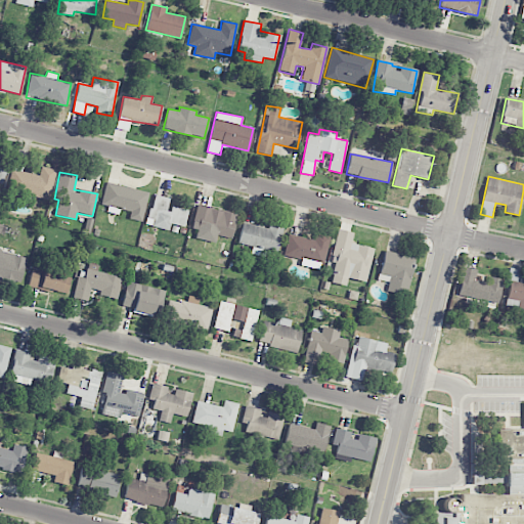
[(148,192),(106,182),(100,204),(108,206),(107,212),(115,213),(116,208),(130,212),(128,218),(141,221),(148,192)]
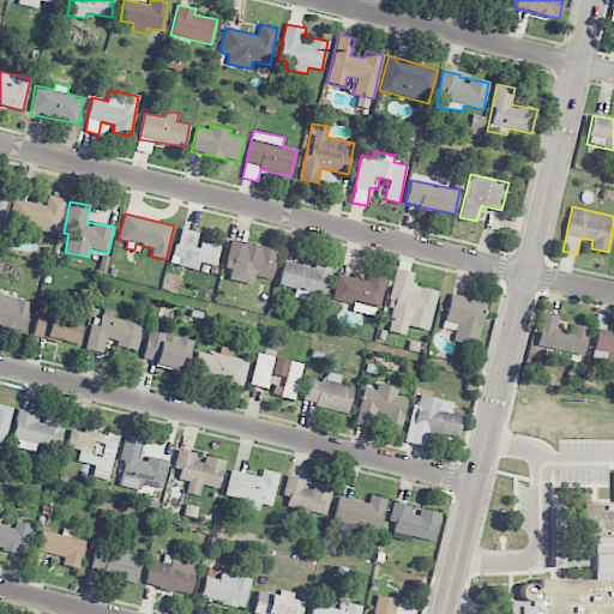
[(220,246),(197,241),(199,232),(179,228),(172,264),(198,269),(199,263),(216,266),(220,246)]
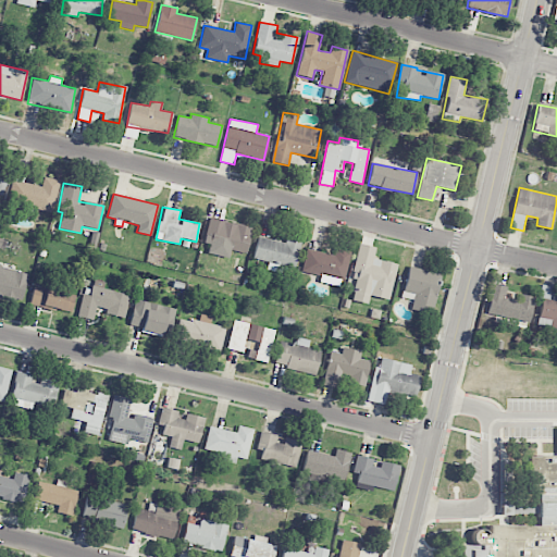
[(246,254),(251,227),(209,219),(203,243),(209,245),(208,254),(229,258),(230,250),(246,254)]
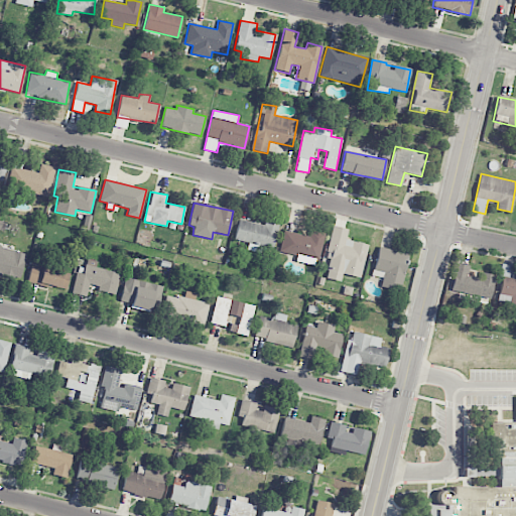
[(263,225),(238,220),(234,240),(248,243),(247,250),(261,252),(262,246),(272,248),(278,222),(265,219),(263,225)]
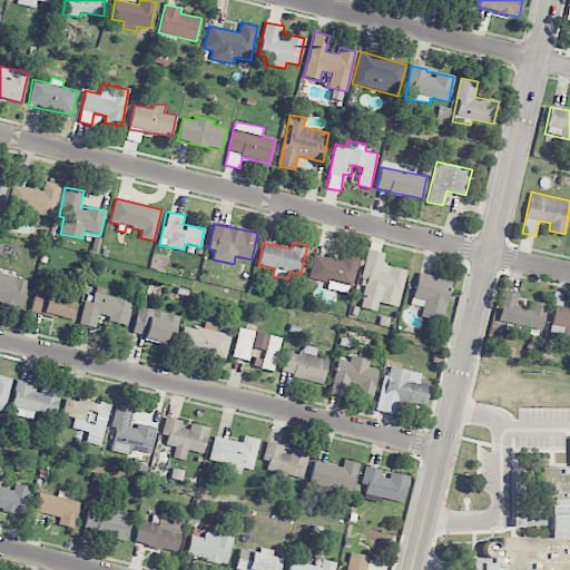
[(397,306),(406,269),(382,264),(384,253),(369,249),(356,306),(375,311),(377,302),(397,306)]
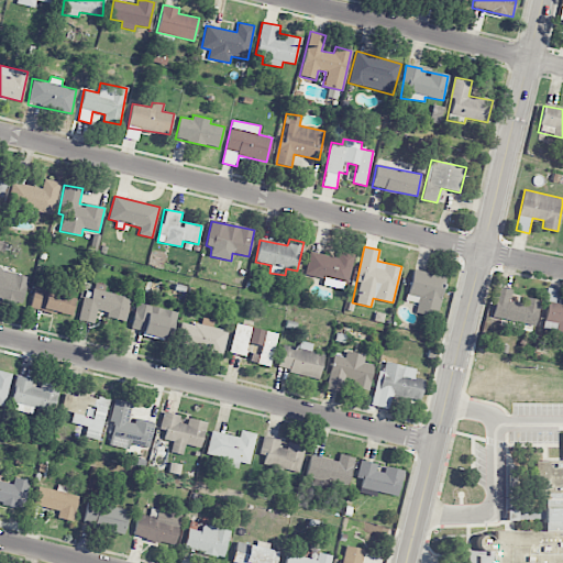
[(353,254),(339,251),(338,257),(309,252),(304,275),(323,278),(322,286),(345,291),(353,254)]
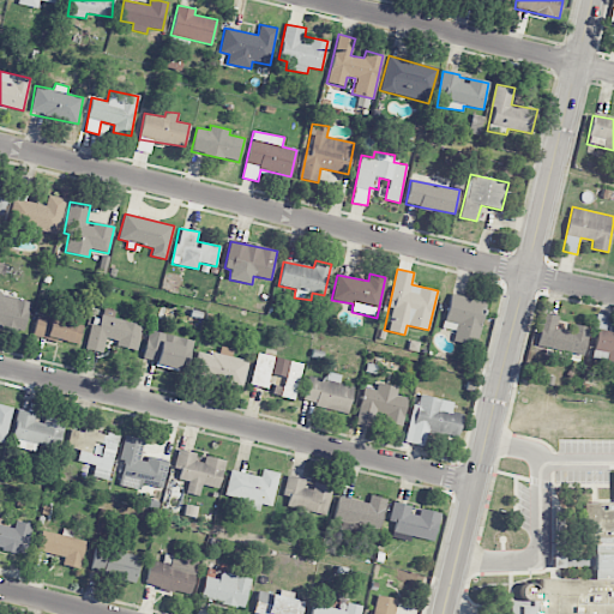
[(456,330),(453,339),(475,345),(486,302),(451,293),(441,326),(456,330)]
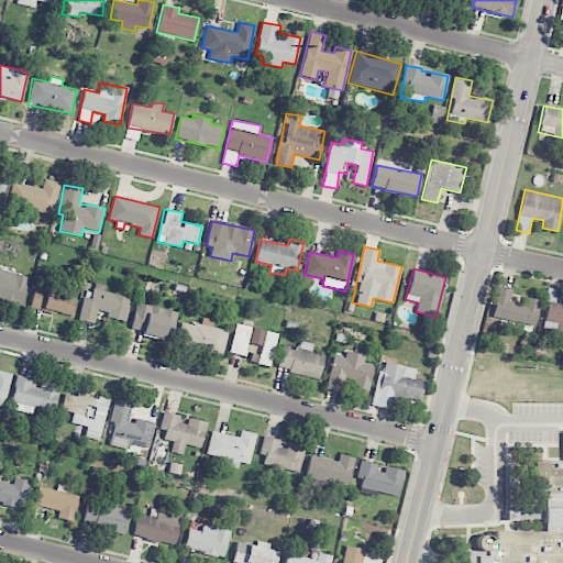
[(29,276),(0,269),(0,298),(22,304),(29,276)]
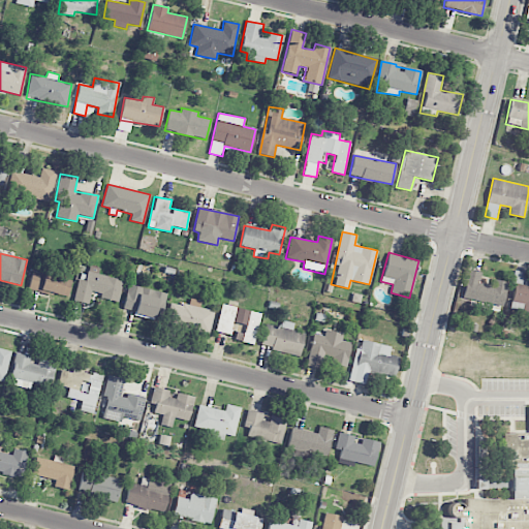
[(73,301),(88,304),(90,294),(118,301),(122,280),(98,274),(99,268),(89,266),(85,280),(78,279),(73,301)]
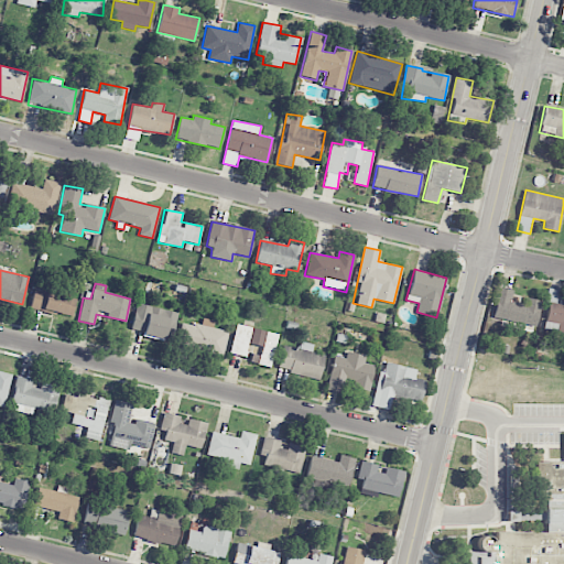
[(534,333),(541,301),(529,299),(528,304),(511,300),(513,290),(501,288),(495,317),(516,323),(514,328),(534,333)]
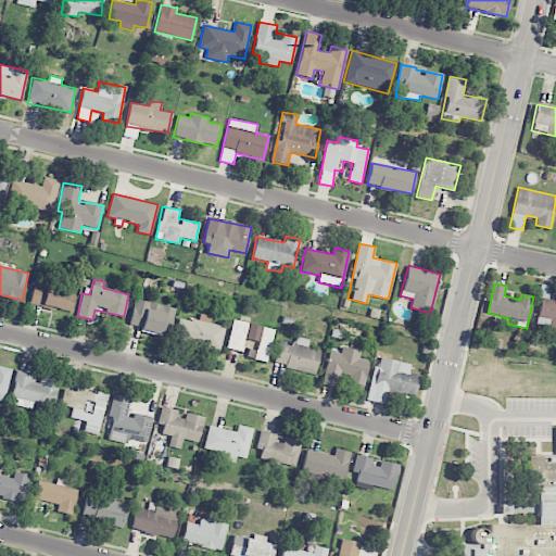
[(75,292),(33,287),(30,305),(72,311),(75,292)]
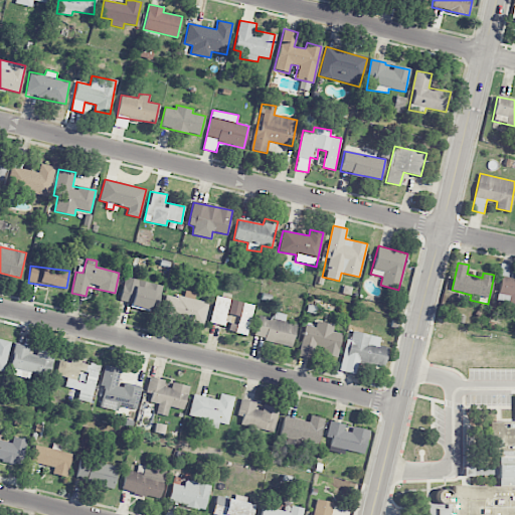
[(514,304),(514,278),(502,276),(498,293),(510,296),(508,303),(514,304)]
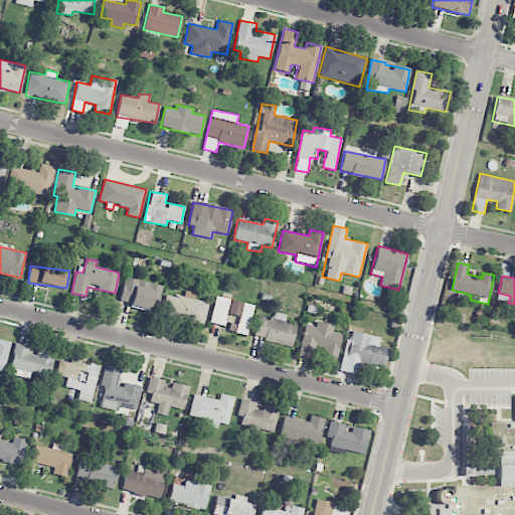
[(119,302),(151,310),(156,291),(124,283),(119,302)]
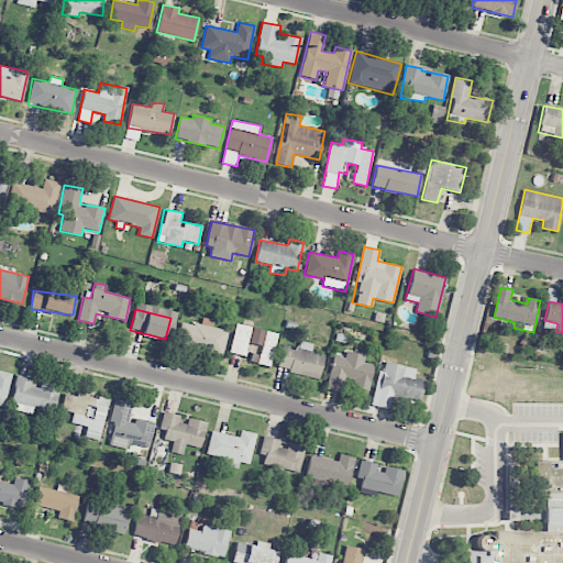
[(228,330),(212,327),(213,320),(202,317),(201,326),(180,321),(176,343),(223,353),(228,330)]
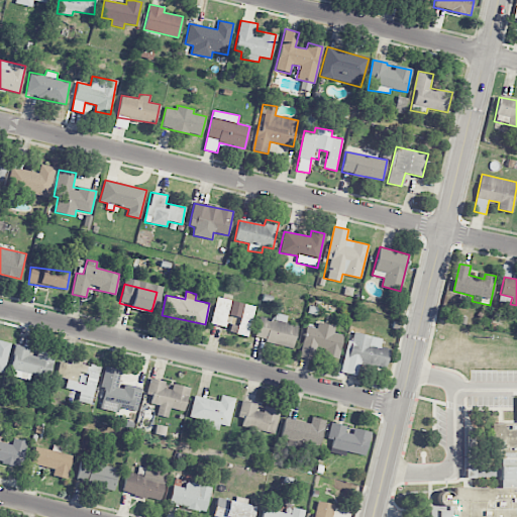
[(254,306),(217,297),(210,323),(225,327),(228,315),(240,318),(238,325),(231,323),(229,332),(247,336),(254,306)]
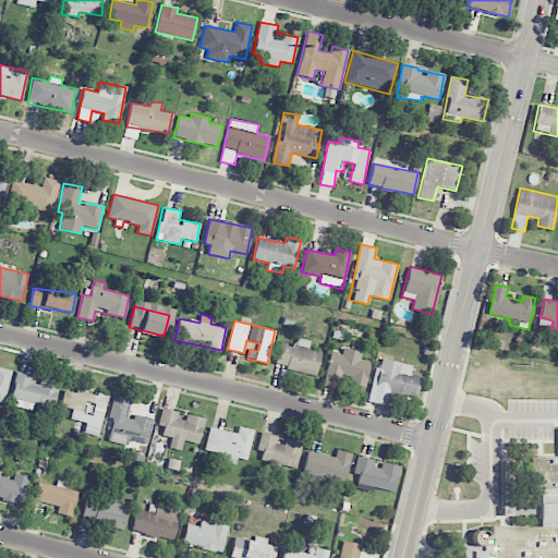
[(310,340),(298,338),(296,344),(280,342),(276,367),(316,375),(320,351),(308,349),(310,340)]
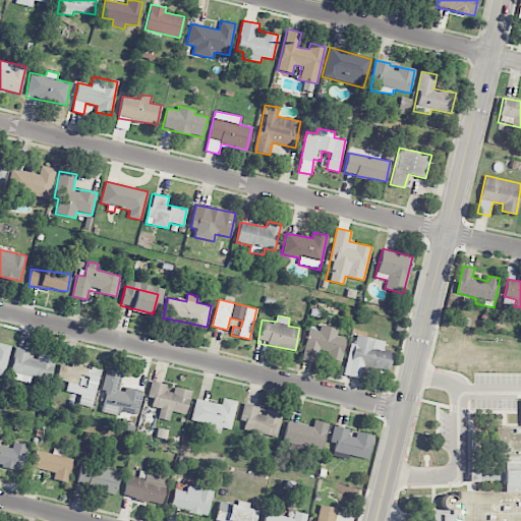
[(345,338),(336,335),(337,329),(320,325),(319,331),(307,329),(301,360),(314,363),(317,354),(340,359),(345,338)]
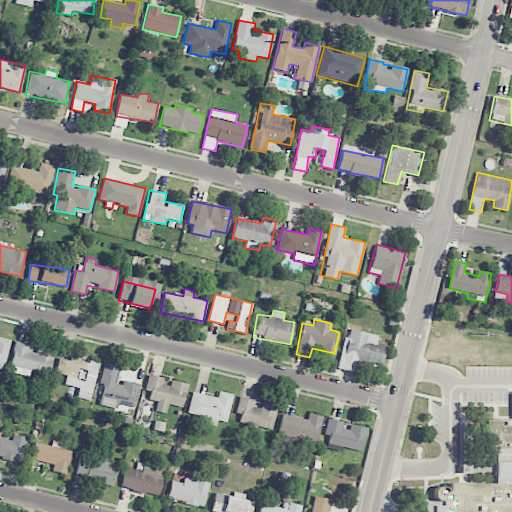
[(337,369),(353,372),(355,360),(381,366),(386,345),(376,343),(378,335),(346,328),(337,369)]
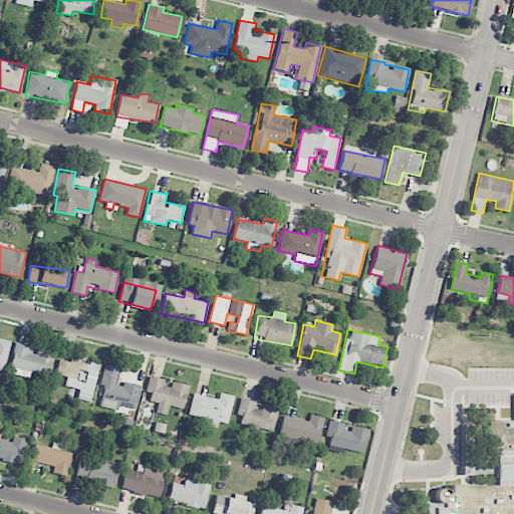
[(0,369),(4,370),(10,340),(0,338),(0,369)]
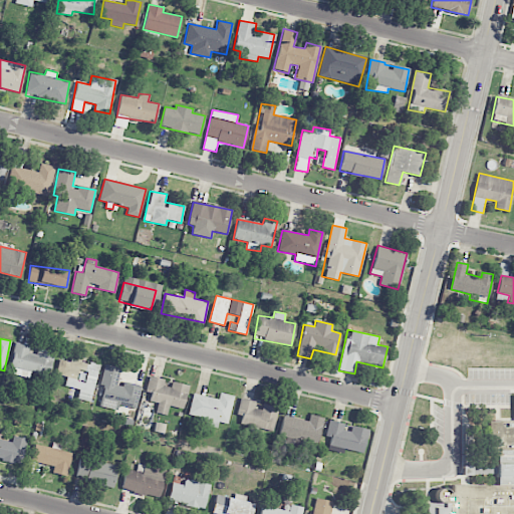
[(29,377),(30,372),(49,375),(53,351),(33,348),(33,346),(15,343),(10,373),(29,377)]
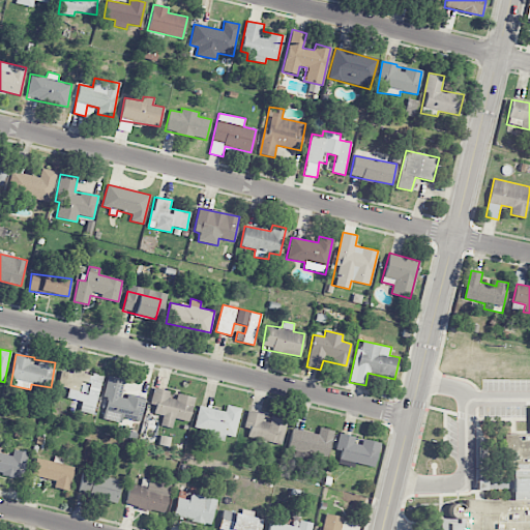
[(94,414),(102,375),(72,369),(71,373),(61,371),(58,385),(68,388),(66,398),(82,402),(80,411),(94,414)]
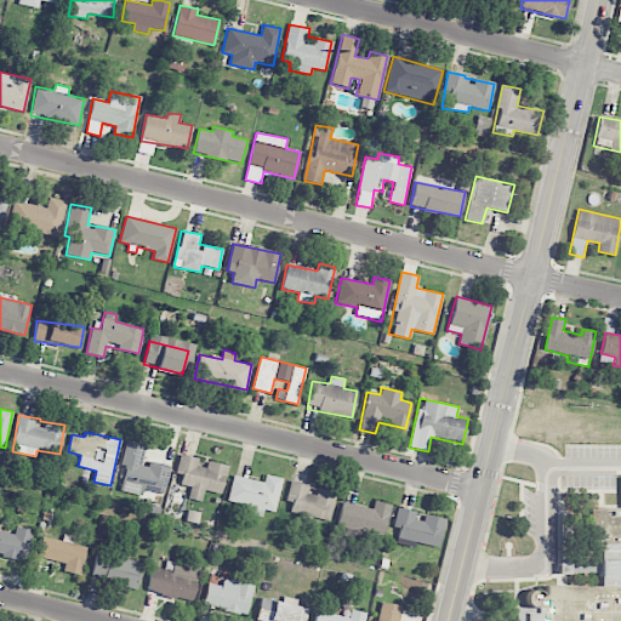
[(164,494),(170,468),(142,462),(146,446),(125,442),(118,477),(123,478),(120,490),(143,495),(144,490),(164,494)]
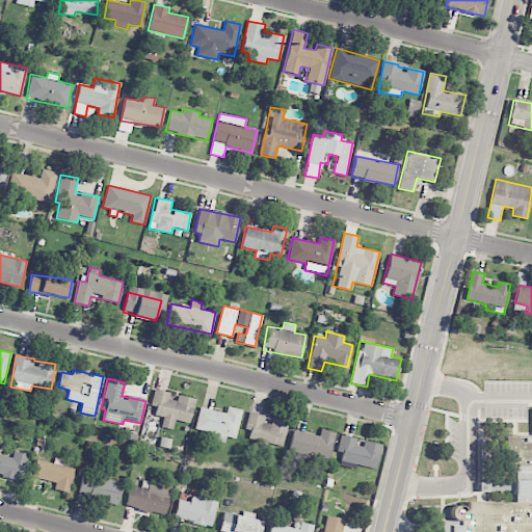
[(195,399),(178,395),(177,401),(168,399),(169,393),(154,390),(151,405),(156,406),(154,416),(163,418),(161,427),(173,429),(175,420),(190,423),(195,399)]
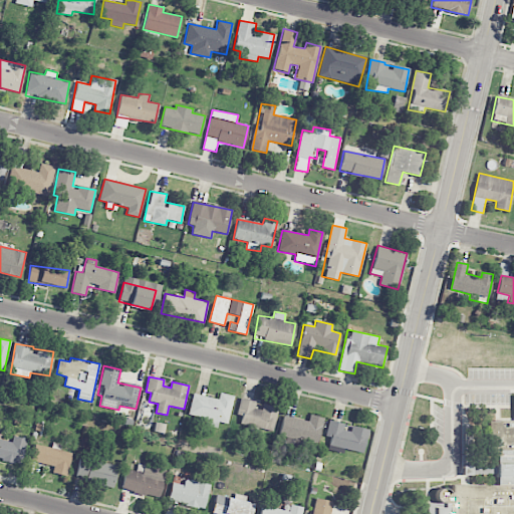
[(193,394),(189,415),(207,418),(205,426),(217,428),(219,422),(228,424),(234,396),(219,393),(218,399),(193,394)]
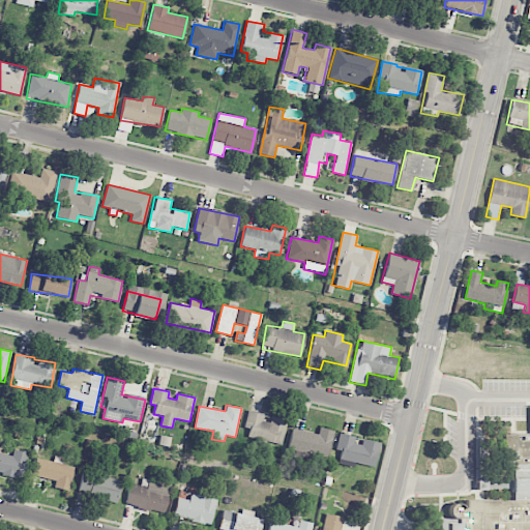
[(287,420),(267,416),(267,415),(249,411),(244,437),(282,444),(287,420)]
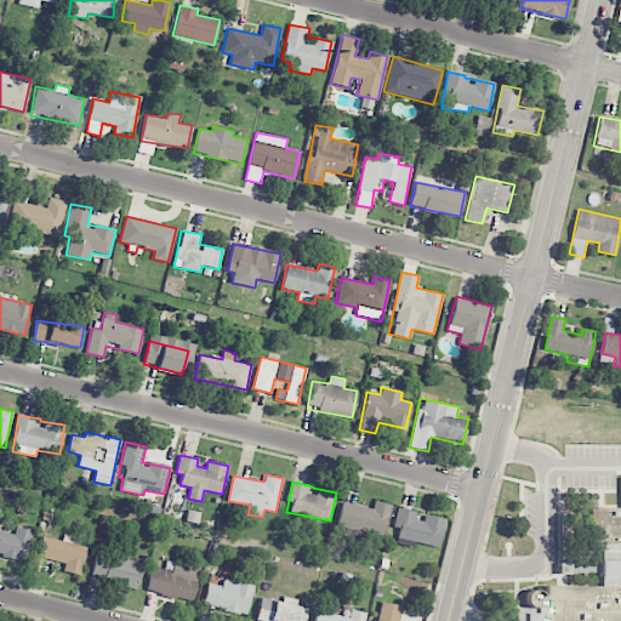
[(341,502),(337,528),(385,535),(389,505),(374,502),(372,508),(341,502)]
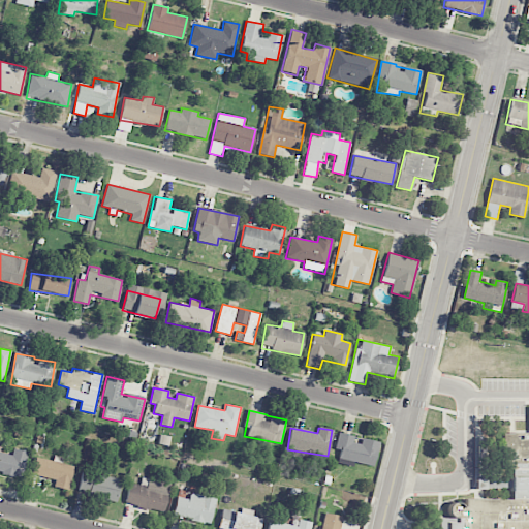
[(374,466),(379,442),(358,437),(358,436),(338,432),(334,448),(339,450),(337,463),(352,466),(353,462),(374,466)]
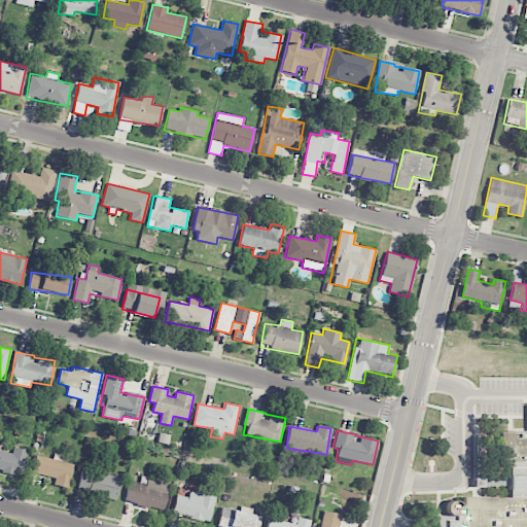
[(526,526),(526,430),(498,431),(499,461),(517,466),(520,468),(526,470),(525,475),(508,476),(508,496),(461,497),(462,526),(526,526)]
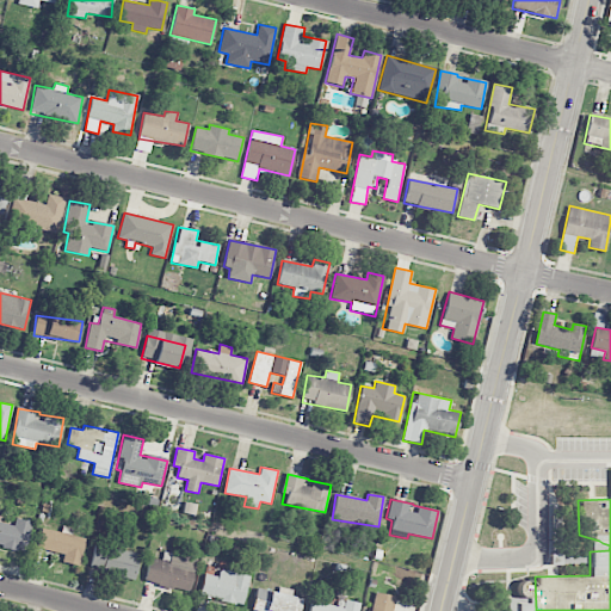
[(0,544),(25,551),(32,522),(16,518),(14,526),(0,522),(0,544)]
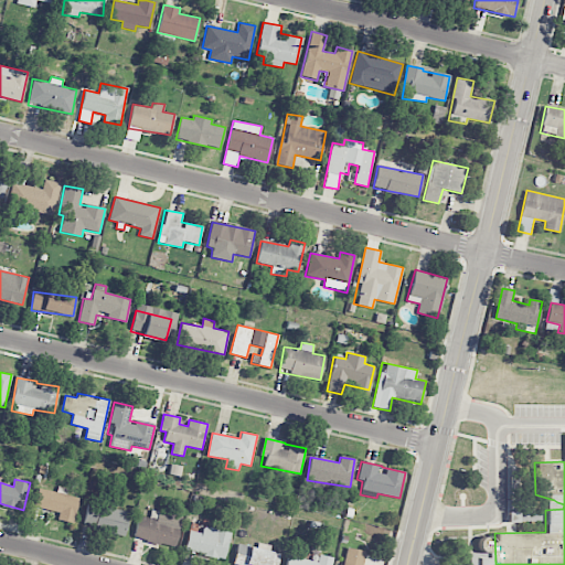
[(34,507),(60,512),(57,520),(73,523),(80,496),(57,491),(56,492),(39,488),(34,507)]
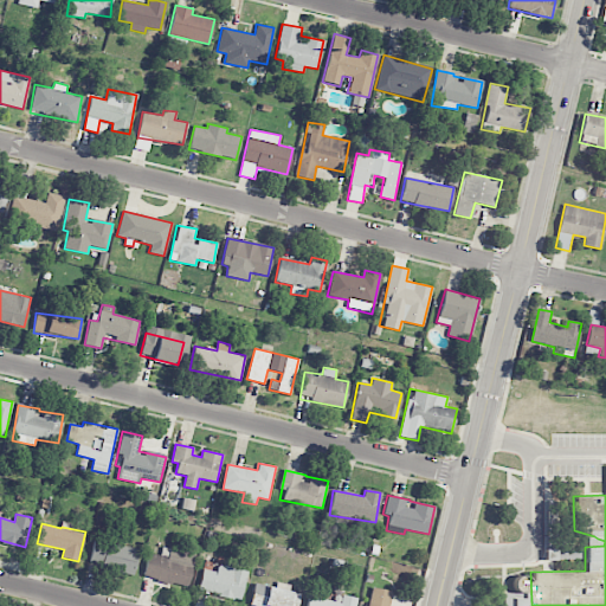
[(88,566),(134,575),(139,549),(94,539),(88,566)]
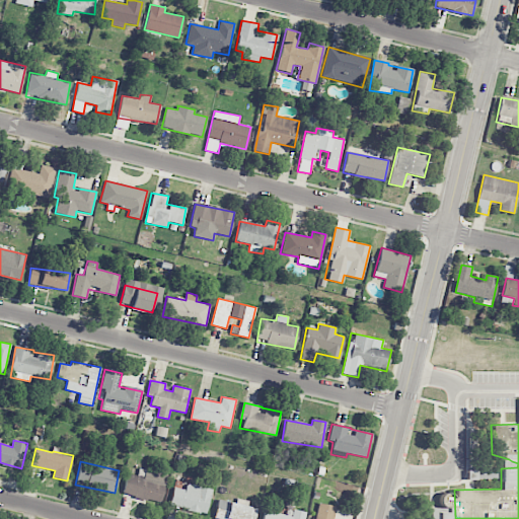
[(138,475),(127,473),(123,494),(160,502),(166,474),(139,468),(138,475)]
